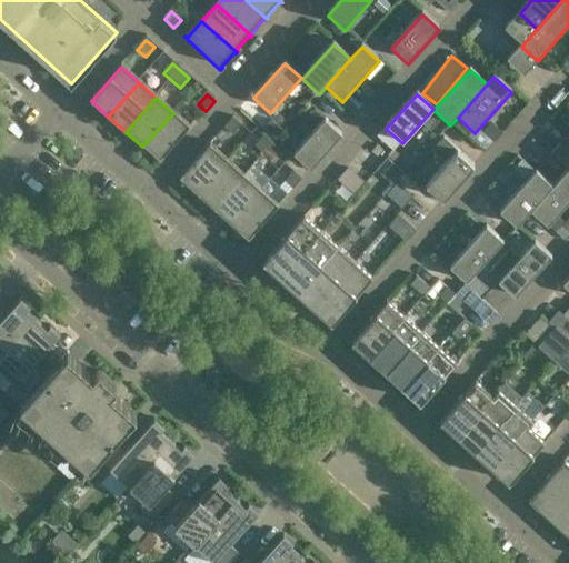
[(173,113),(142,147),(160,162),(190,129),(173,113)]
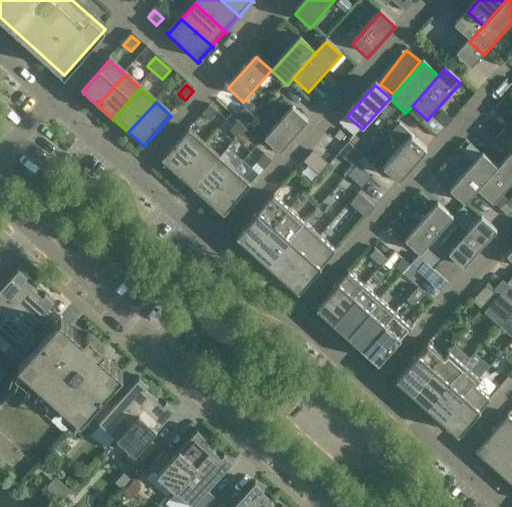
[(210,109),(202,118),(209,124),(217,115),(210,109)]
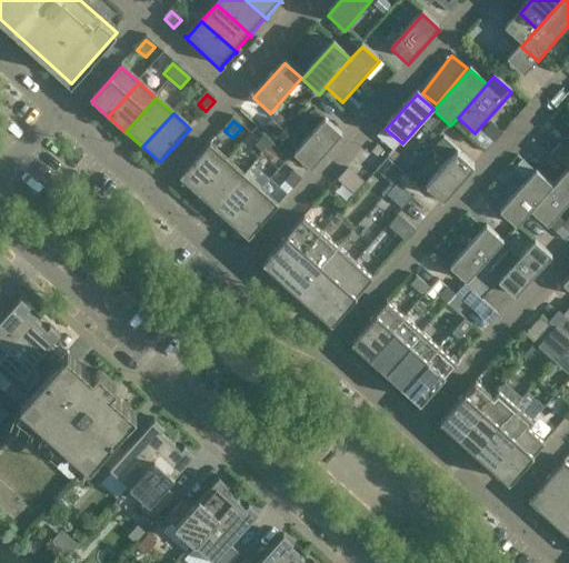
[(311,172),(341,138),(325,122),(293,157),(311,172)]
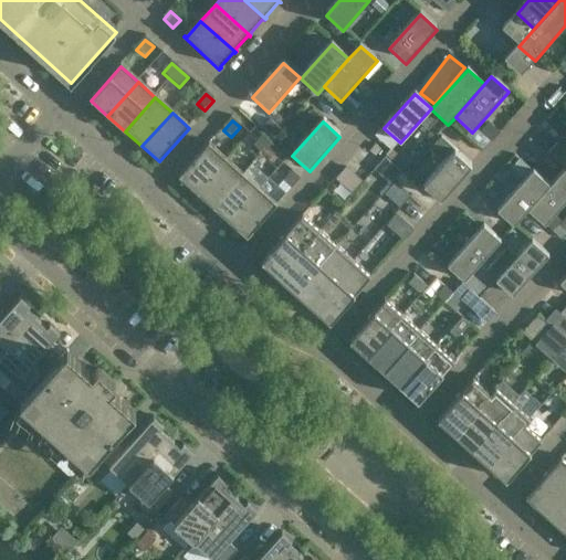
[(270,162),(279,152),(262,138),(253,148),(270,162)]
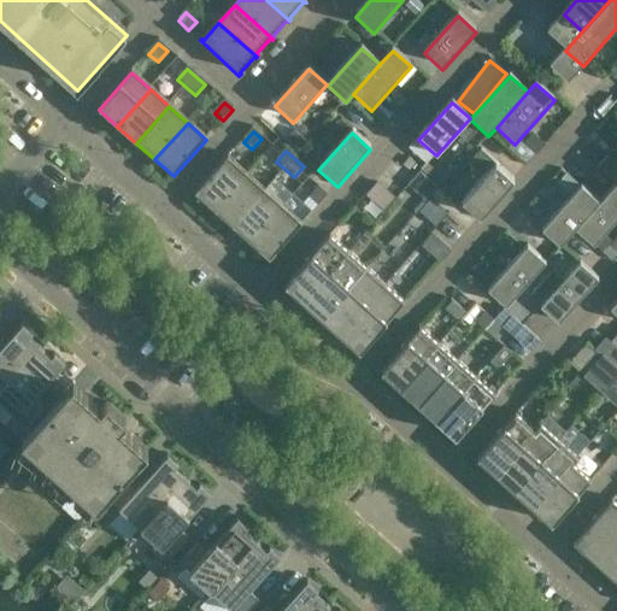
[(228,159),(195,195),(213,212),(246,176),(228,159)]
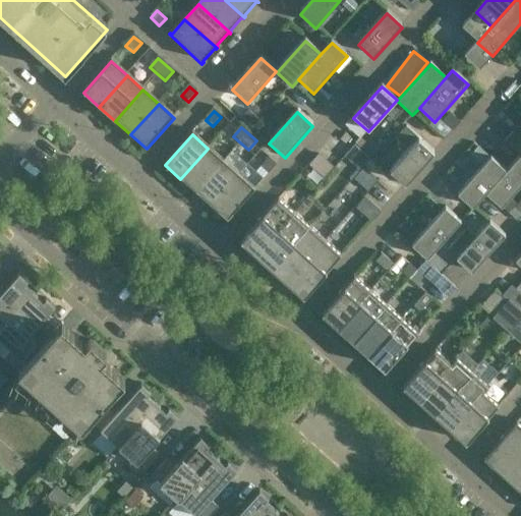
[(350,141),(345,136),(340,142),(345,148),(350,141)]
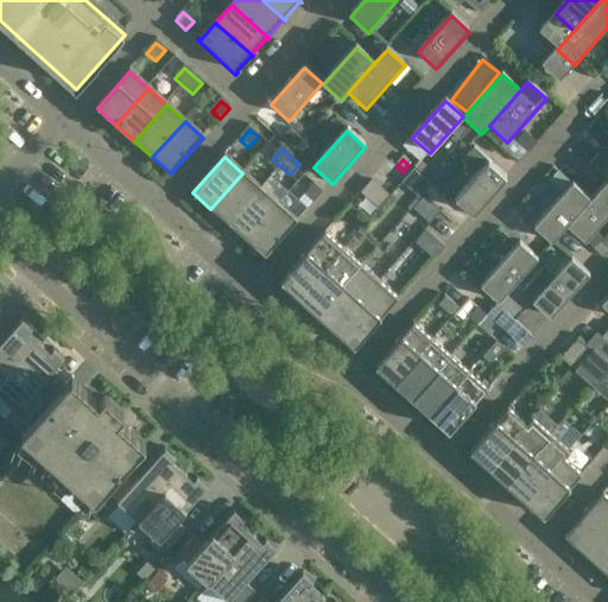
[(392,191),(403,206),(418,194),(420,197),(445,177),(432,160),(392,191)]
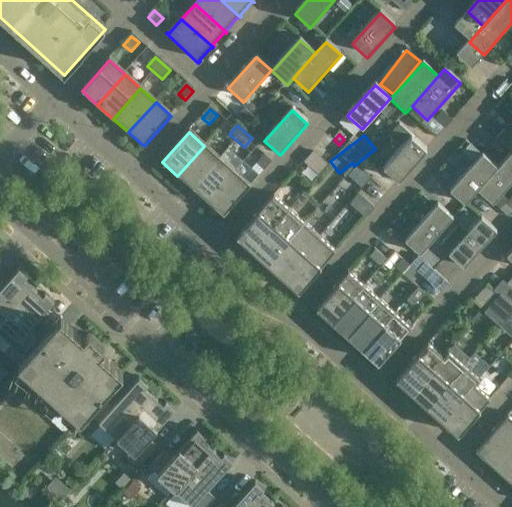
[(398,183),(426,152),(411,138),(383,169),(398,183)]
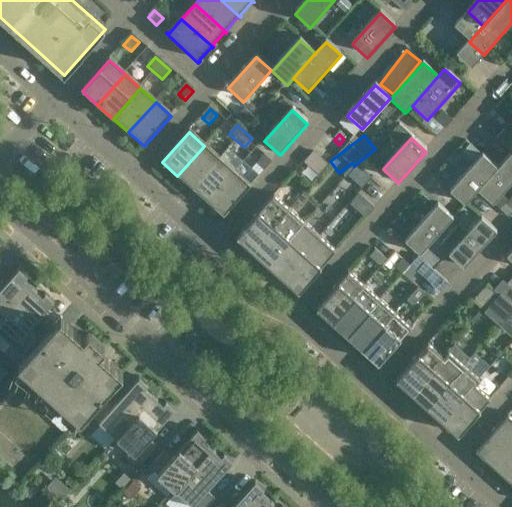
[(177,176),(193,190),(220,160),(204,146),(177,176)]
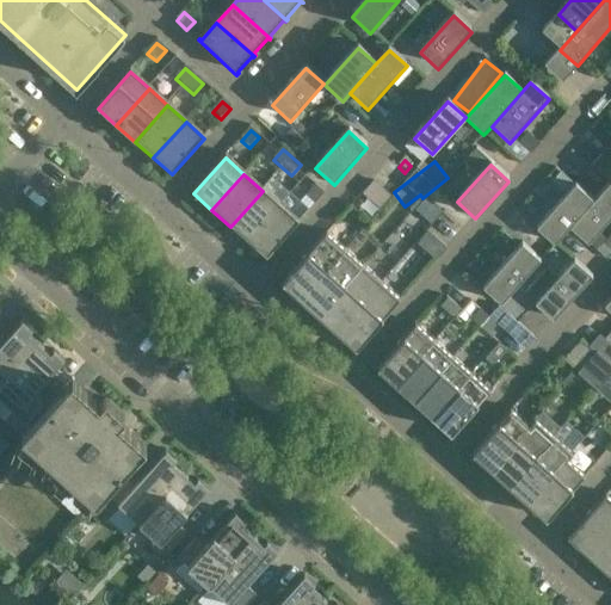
[(383,209),(393,195),(374,181),(363,196),(383,209)]
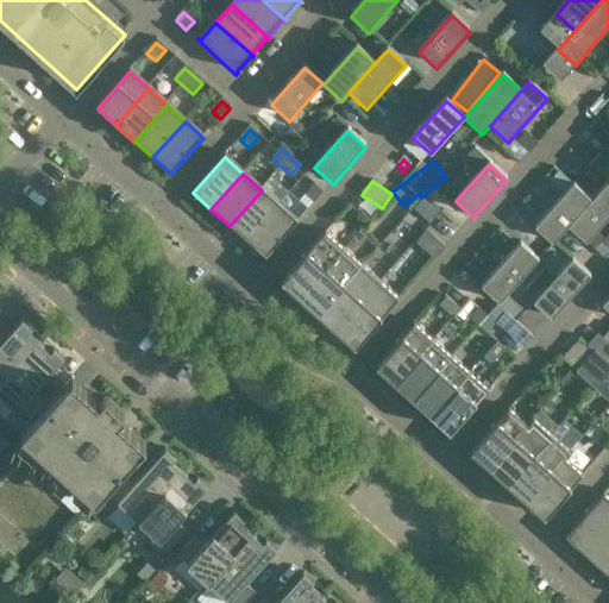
[(301,217),(308,207),(272,182),(267,192),(301,217)]
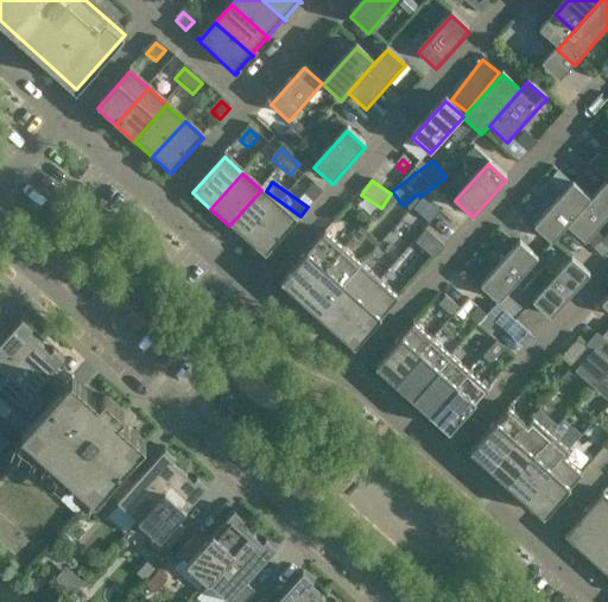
[(607,187),(606,185),(590,202),(567,228),(586,245),(607,219),(607,187)]
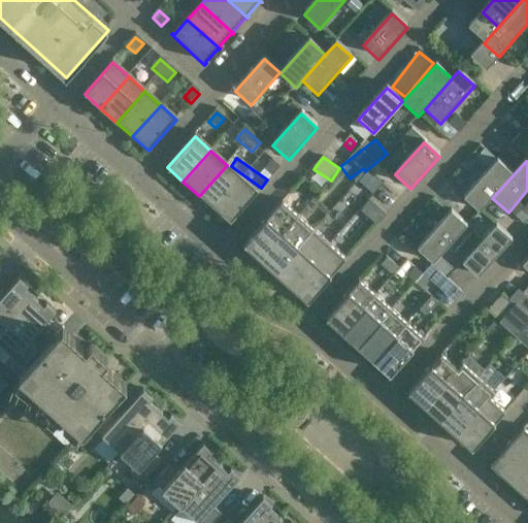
[(264,171),(271,178),(279,169),(272,162),(264,171)]
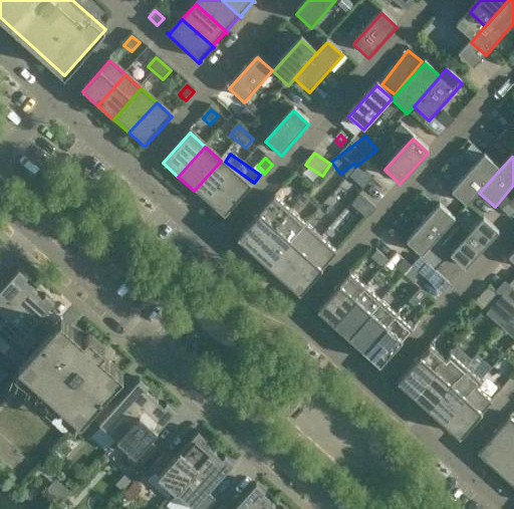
[(484,158),(452,194),(467,208),(479,193),(499,171),(484,158)]
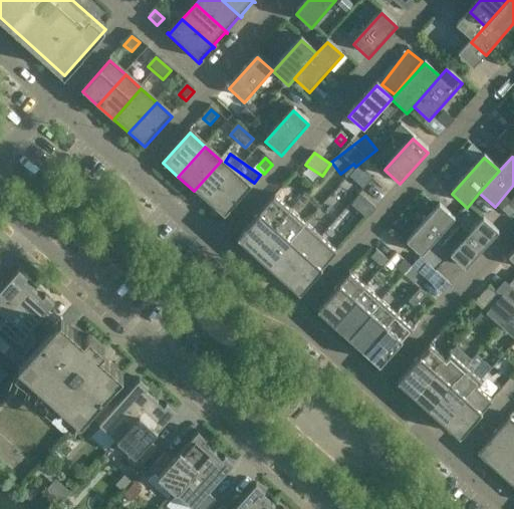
[(194,191),(209,205),(236,175),(221,161),(194,191)]
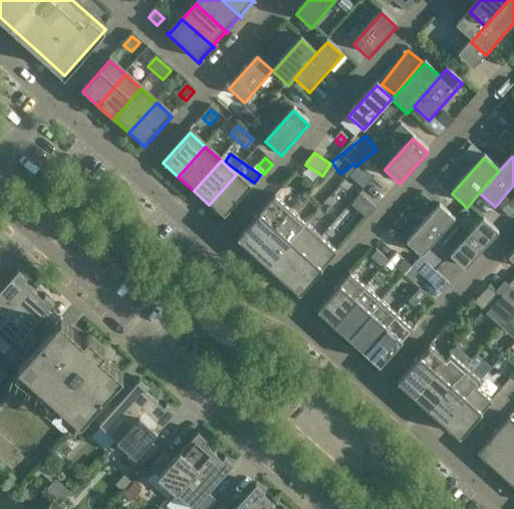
[(359,191),(369,179),(358,169),(348,181),(359,191)]
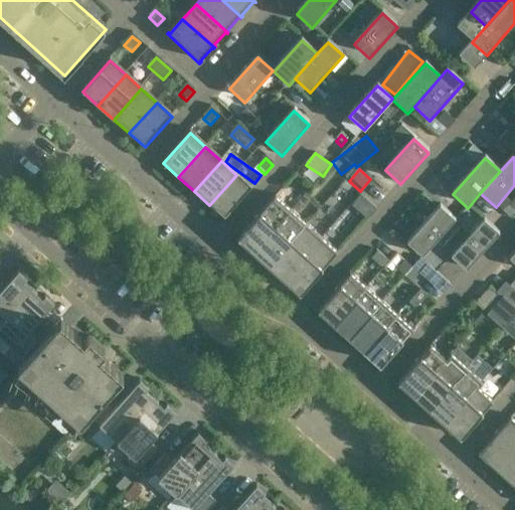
[(209,205),(224,219),(252,189),(236,175),(209,205)]
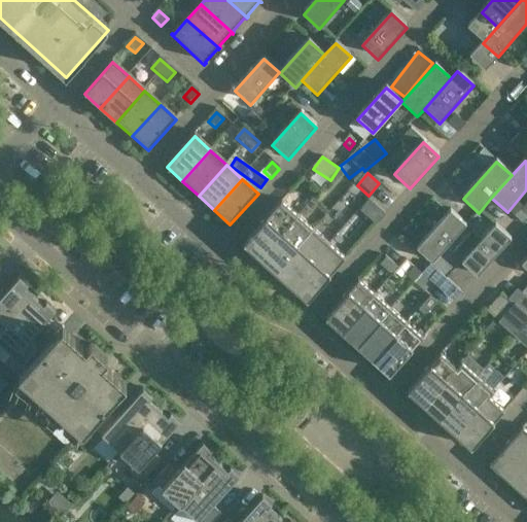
[(377,223),(385,212),(370,201),(361,212),(377,223)]
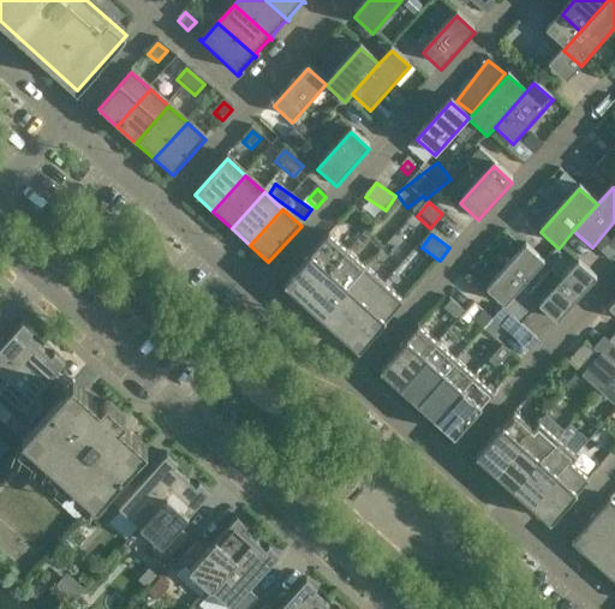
[(309,298),(347,255),(328,237),(290,280),(309,298)]
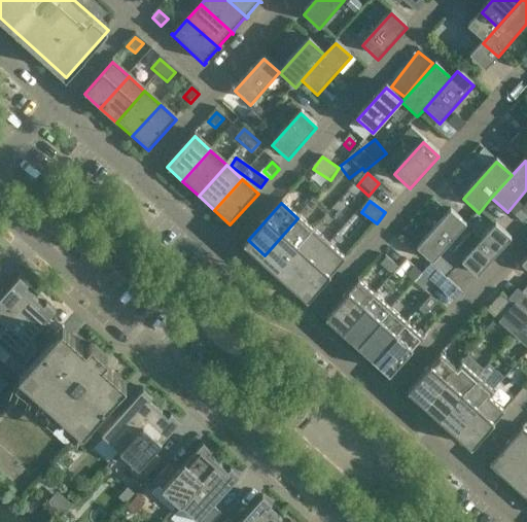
[(432,265),(466,227),(451,213),(417,250),(432,265)]
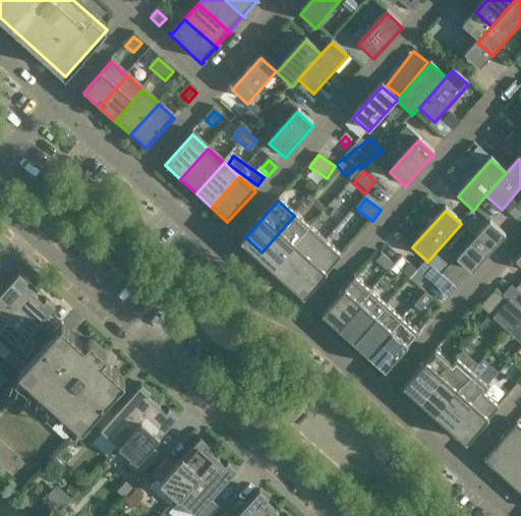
[(277,266),(309,229),(294,216),(262,252),(277,266)]
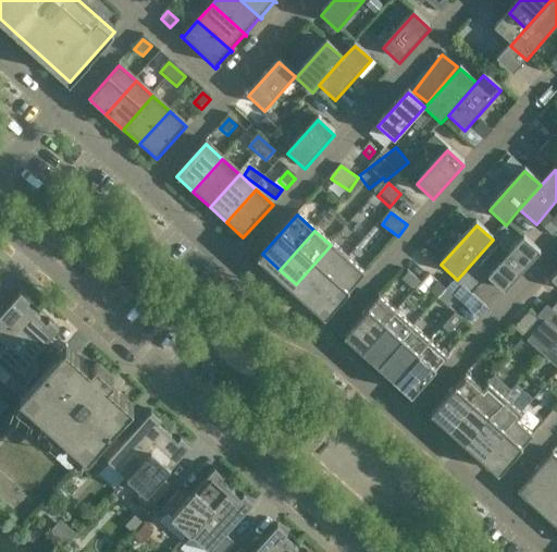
[(486,279),(515,245),(500,233),(445,299),(477,326),(491,309),(471,293),(484,277),(486,279)]
